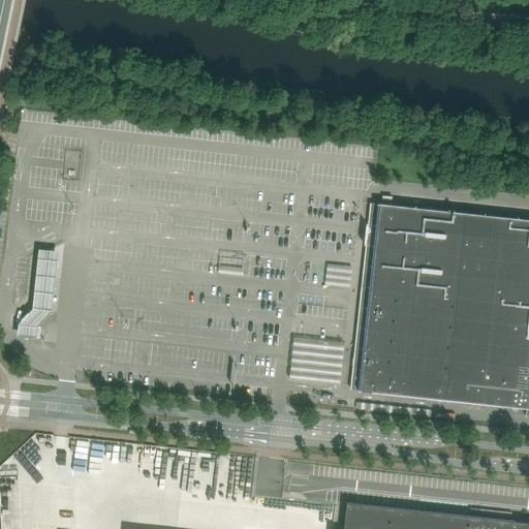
[(528,219),(378,204),(371,203),(350,389),(359,390),(373,392),(503,406),(504,406),(504,405),(527,408),(528,408),(528,219)]
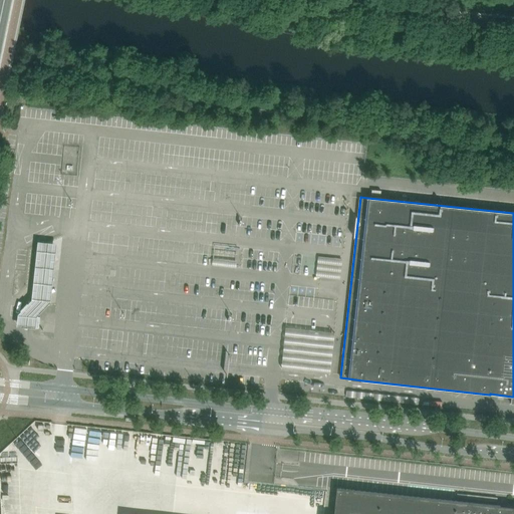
[(57,242),(38,240),(32,298),(18,313),(17,324),(36,326),(37,315),(51,300),(57,242)]
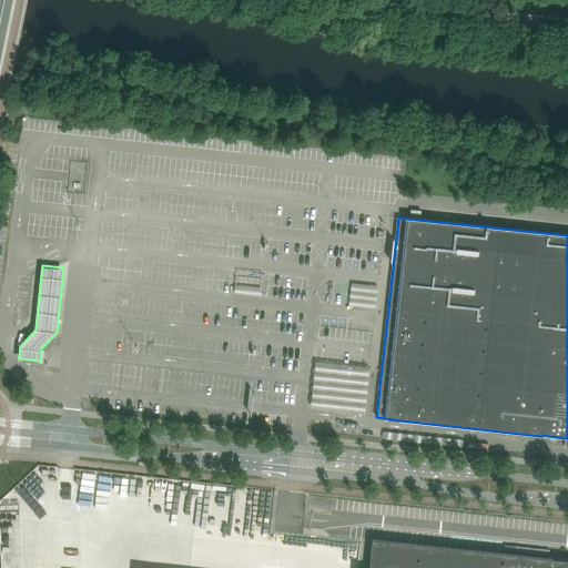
[(363,297),(375,298),(377,285),(354,282),(352,295),(363,297)]
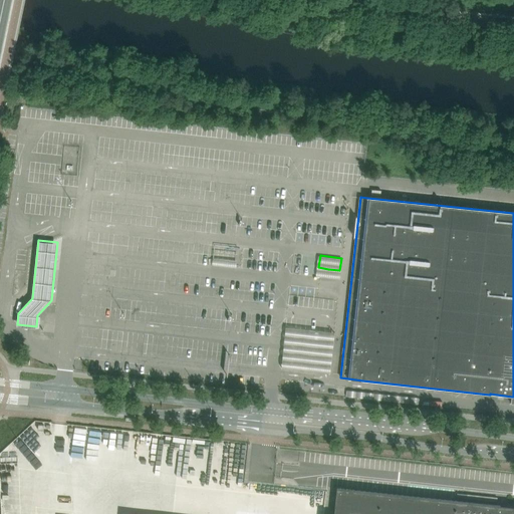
[(153,444),(154,431),(82,426),(85,433),(77,437),(93,438),(85,442),(85,448),(88,446),(88,448),(90,452),(85,454),(90,464),(136,468),(136,464),(127,464),(127,462),(127,458),(132,456),(134,460),(141,461),(141,456),(148,453),(153,454),(158,451),(141,450),(138,443),(153,444)]
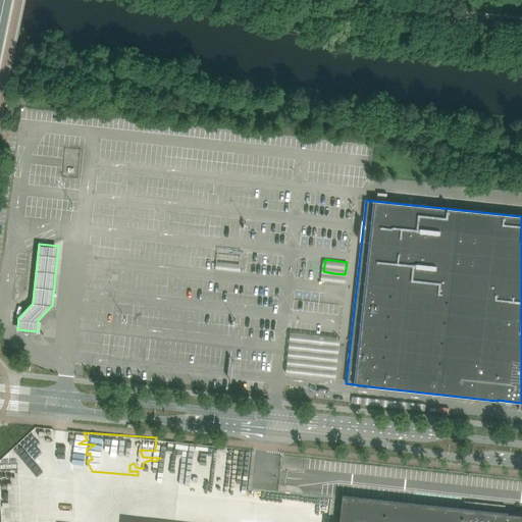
[(521,521),(521,515),(343,496),(338,521),(521,521)]
